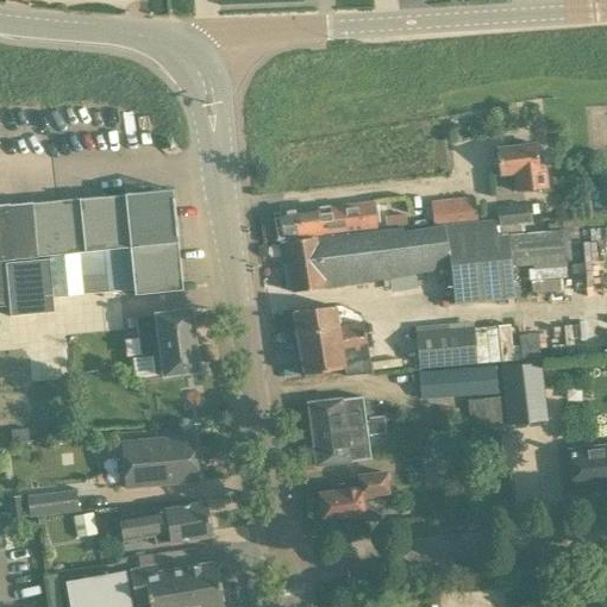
[(499,146),(501,175),(517,174),(518,191),(549,187),(546,166),(542,167),(538,143),(499,146)]
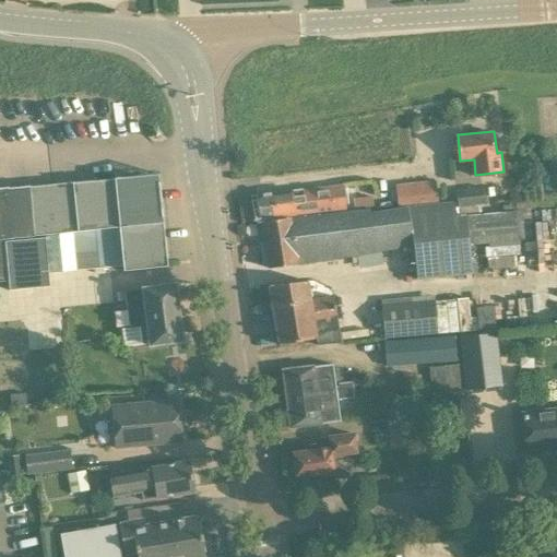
[(0,280),(7,280),(7,277),(9,277),(10,287),(51,284),(50,272),(94,269),(90,229),(117,227),(121,270),(166,265),(156,173),(32,186),(28,186),(28,185),(0,187),(0,280)]
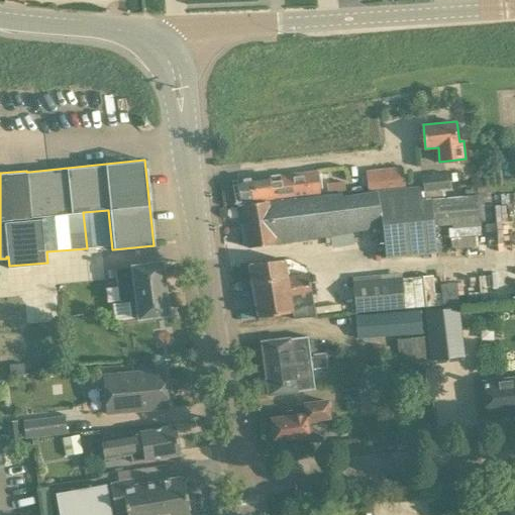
[(368,170),(370,188),(370,189),(406,185),(404,166),(368,170)]
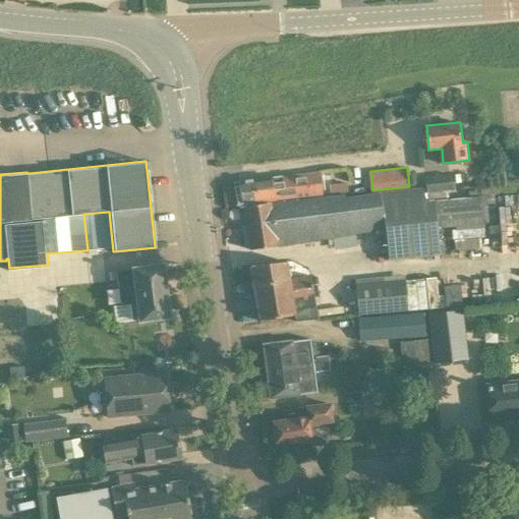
[(272,176),(242,180),(245,203),(323,192),(322,185),(320,171),(272,177),(272,176)]
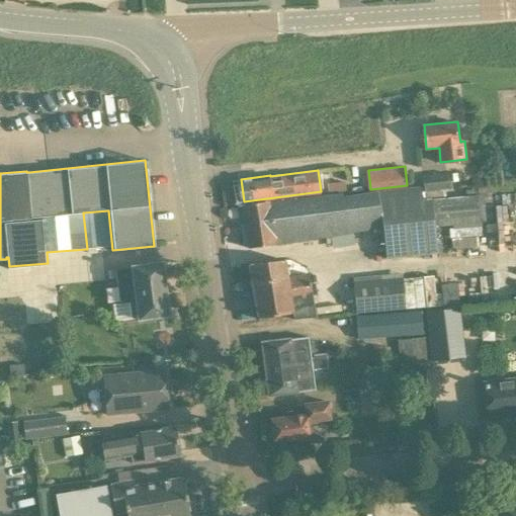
[(346,180),(329,182),(330,191),(347,189),(347,188),(346,181),(346,180)]
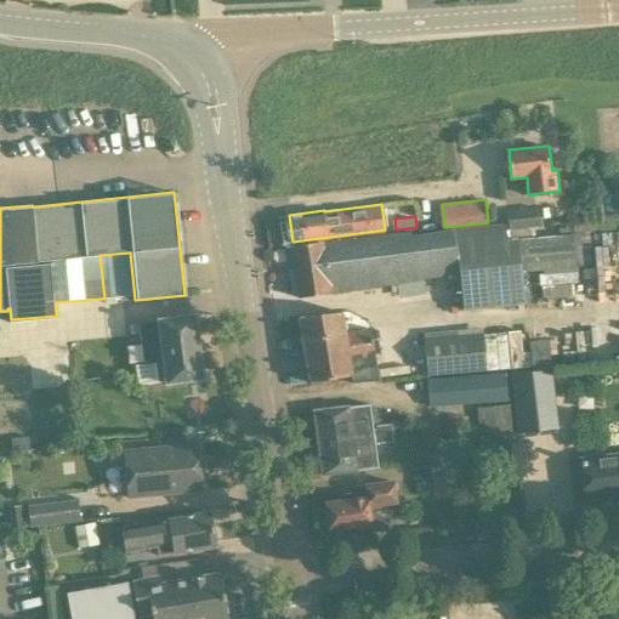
[(577,263),(594,261),(590,230),(572,232),(507,240),(506,227),(413,238),(413,231),(294,245),(300,296),(333,293),(333,290),(463,274),(467,310),(527,302),(523,271),(577,263)]
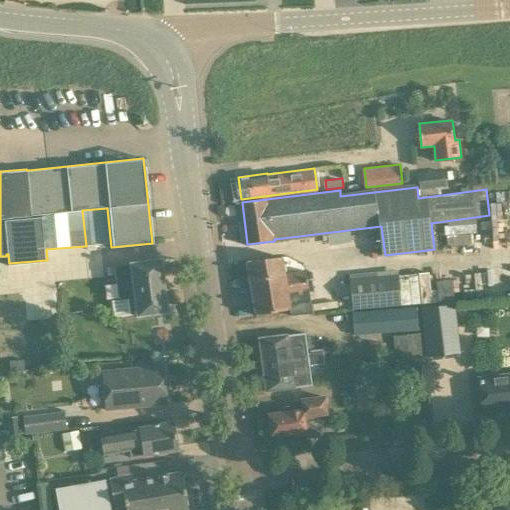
[(115,315),(138,312),(138,315),(169,311),(162,258),(132,262),(132,264),(116,266),(120,298),(113,299),(115,315)]
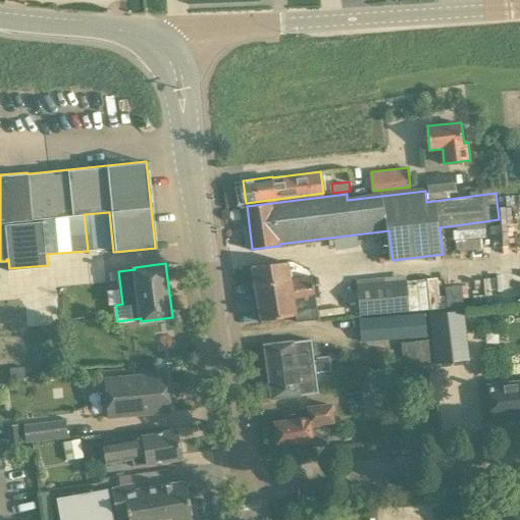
[(319,319),(311,276),(290,280),(287,264),(252,265),(261,321),(297,315),(298,321),(319,319)]
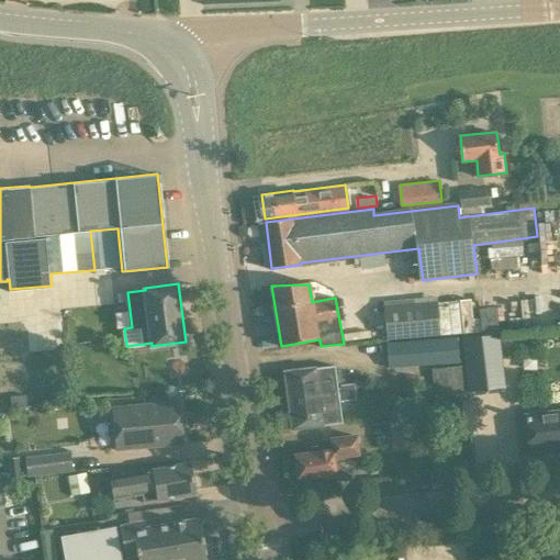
[(438,295),(384,300),(388,338),(441,334),(438,295)]
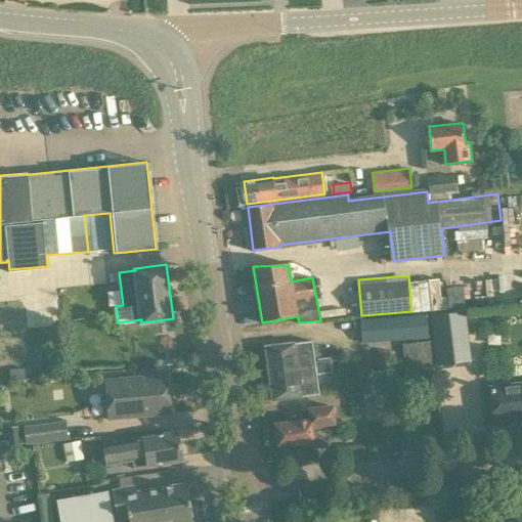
[(465,310),(435,313),(440,362),(470,359),(465,310)]
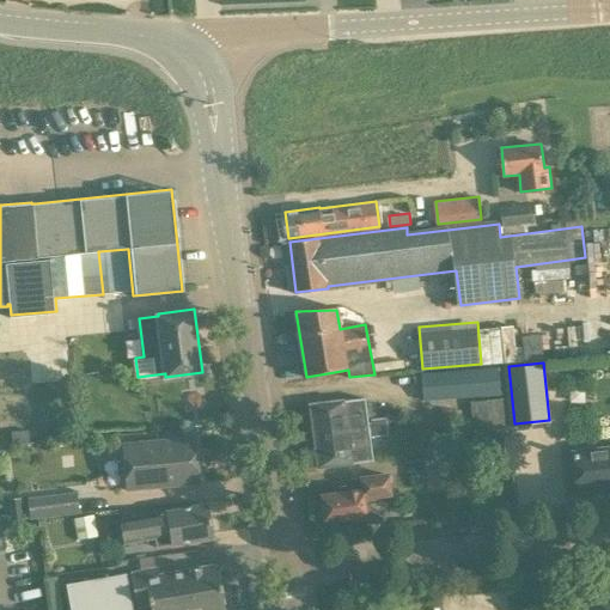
[(426,398),(502,394),(500,365),(424,371),(426,398)]
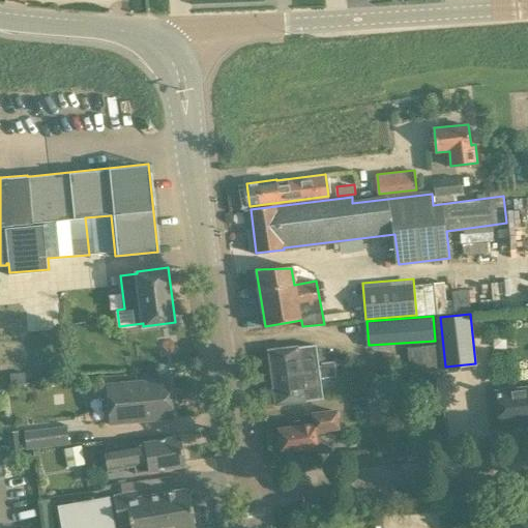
[(318,362),(334,360),(332,351),(317,353),(316,344),(269,350),(272,381),(296,378),(295,370),(318,368),(318,362)]
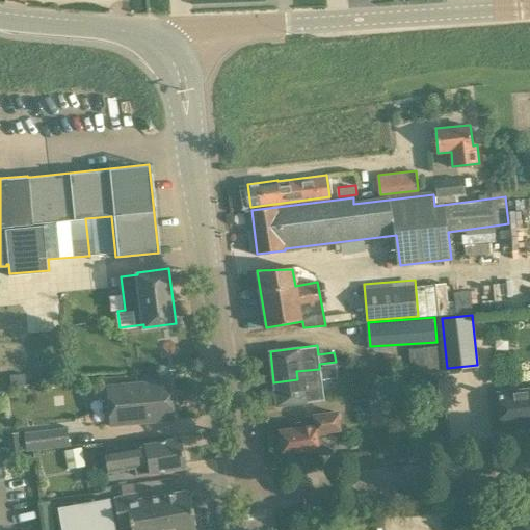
[(409,347),(413,385),(441,382),(438,345),(409,347)]
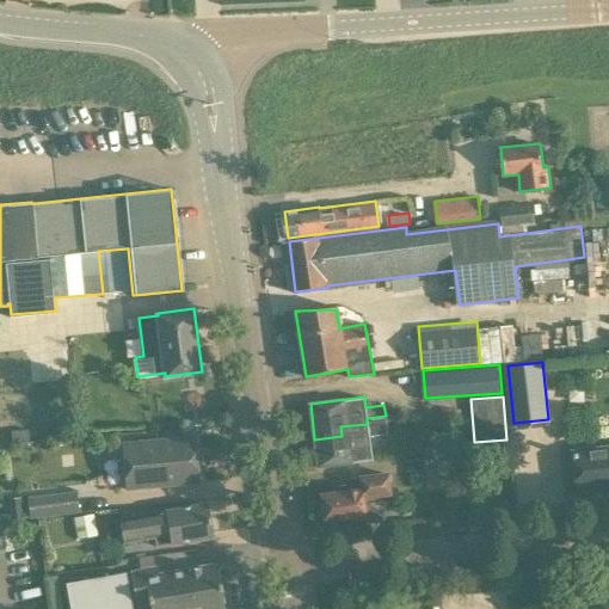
[(342,436),(314,440),(318,466),(373,459),(369,434),(387,432),(386,416),(367,418),(367,424),(340,426),(342,436)]
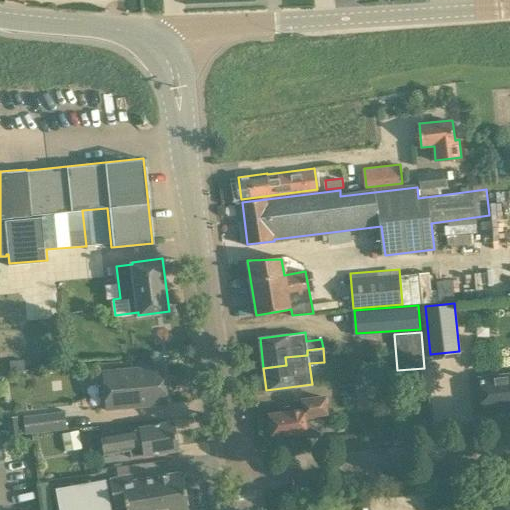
[(110,370),(115,409),(171,401),(166,363),(110,370)]
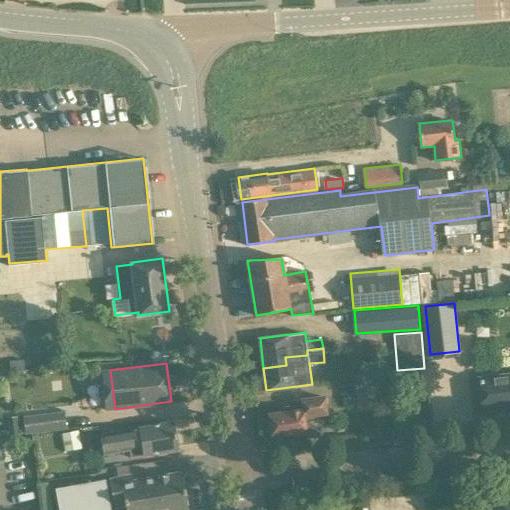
[(509,373),(480,377),(484,411),(509,407),(509,373)]
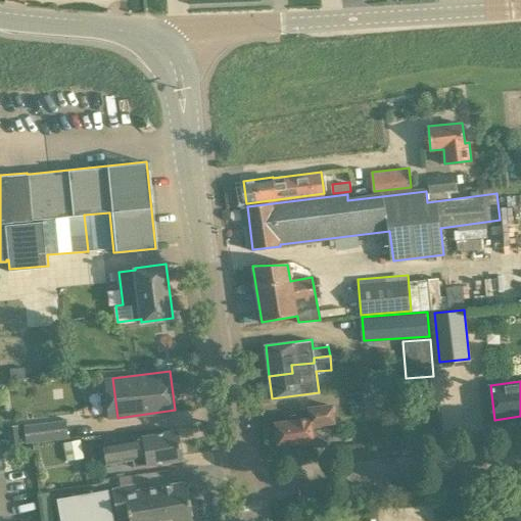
[(376,389),(364,390),(365,404),(398,400),(397,384),(375,386),(376,389)]
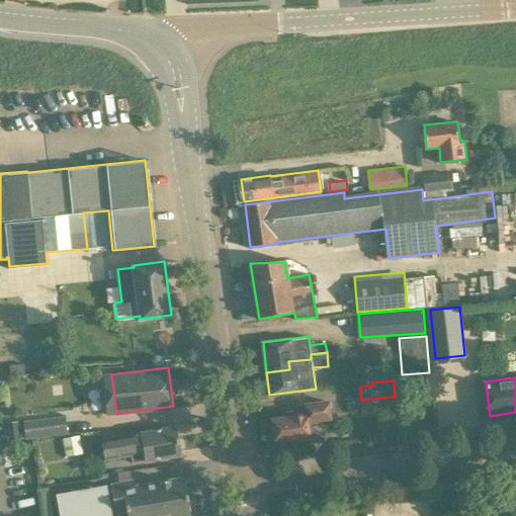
[(272,419),(273,422),(268,422),(270,437),(275,437),(275,440),(310,436),(309,420),(329,417),(327,402),(297,405),(297,410),(281,412),(282,417),(272,419)]
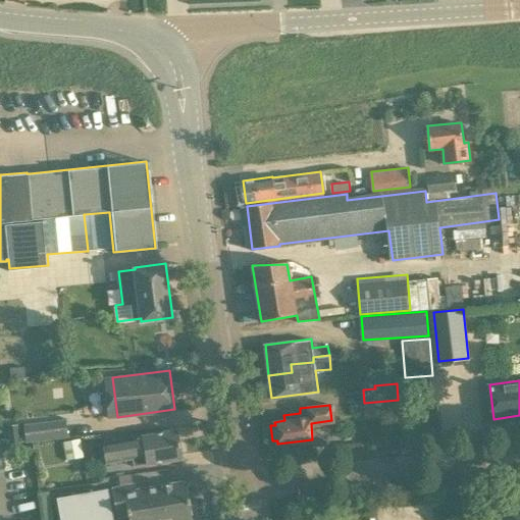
[(69,436),(69,435),(67,418),(26,422),(28,442),(69,436)]
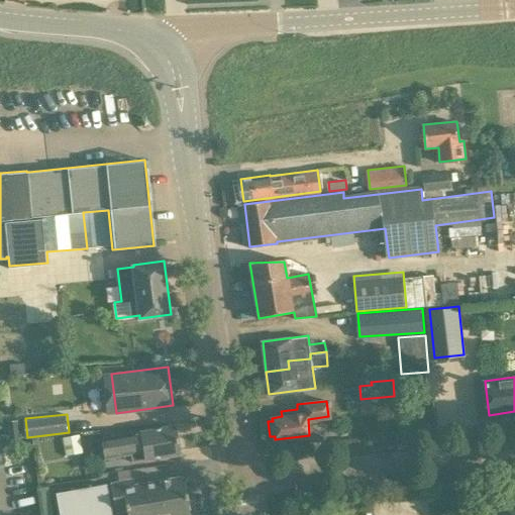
[(20,436),(19,419),(9,420),(10,437),(20,436)]
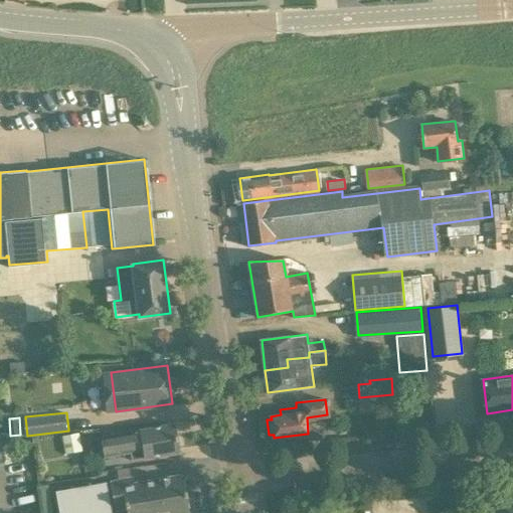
[(180,451),(176,423),(103,436),(106,456),(132,451),(133,459),(180,451)]
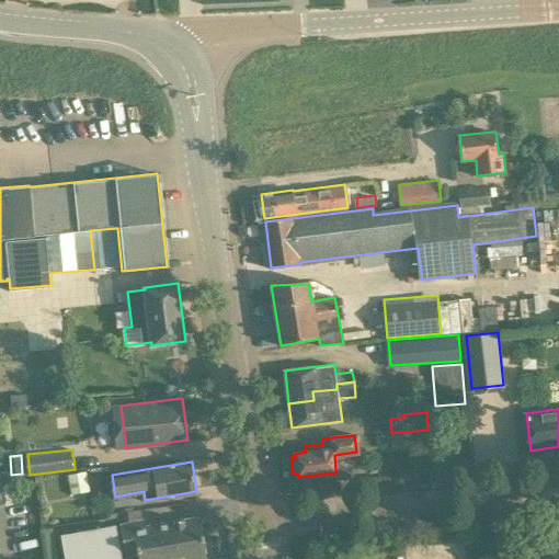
[(90,489),(87,470),(68,474),(72,492),(90,489)]
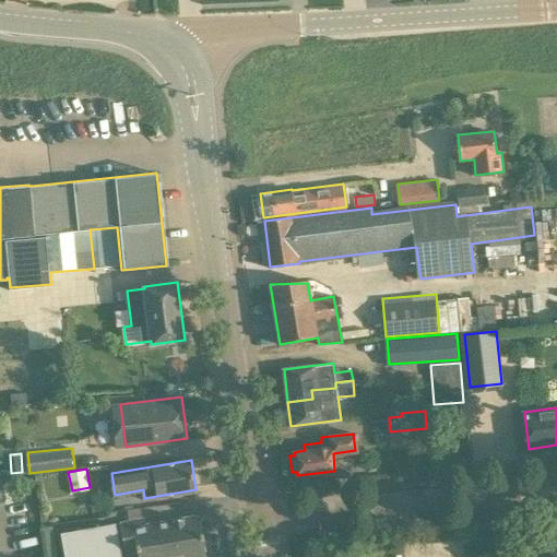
[(389,473),(371,474),(372,483),(390,482),(389,473)]
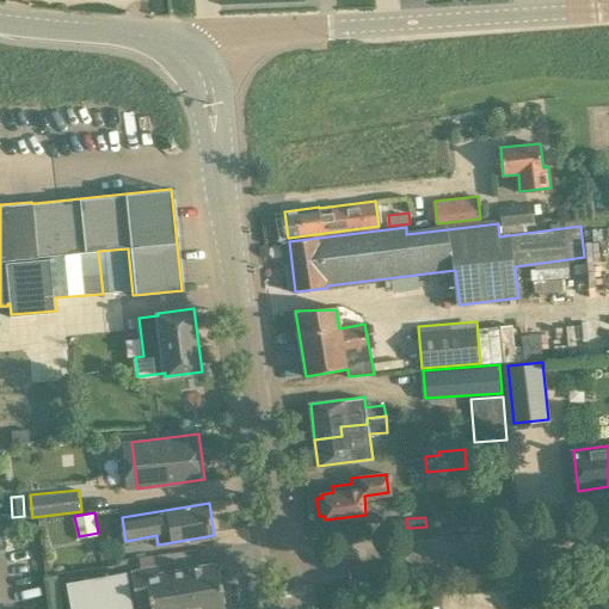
[(134,608),(134,601),(139,601),(139,606),(153,603),(153,608),(223,608),(227,608),(219,561),(161,571),(160,566),(133,571),(134,576),(129,577),(128,571),(69,582),(73,608),(134,608)]
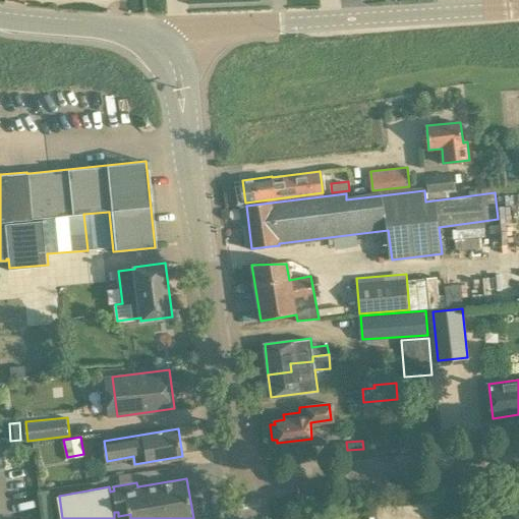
[(518,507),(505,509),(506,518),(518,518),(518,507)]
